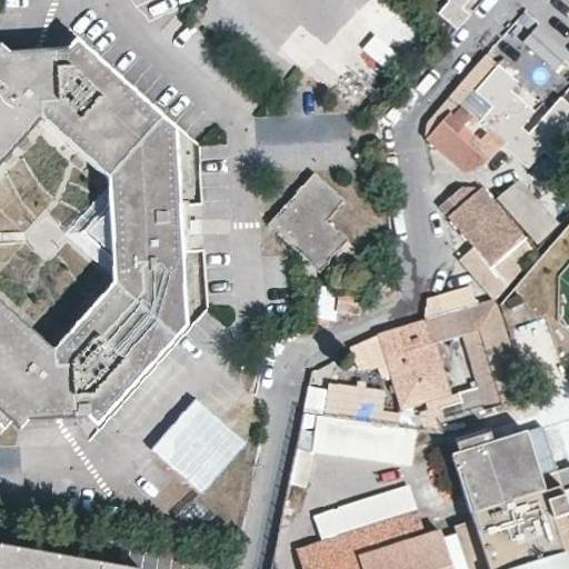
[(448,0),(449,1),(438,12),(457,29),(470,15),(462,7),(468,0),(448,0)]
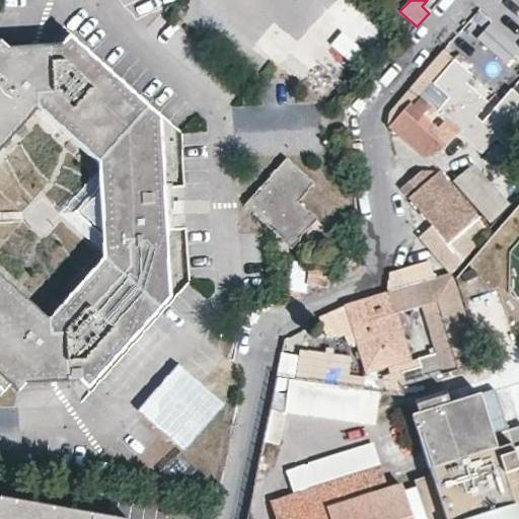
[(0,393),(1,394),(11,385),(19,392),(57,382),(82,395),(163,301),(158,118),(67,38),(54,44),(11,45),(4,40),(0,44),(0,393)]
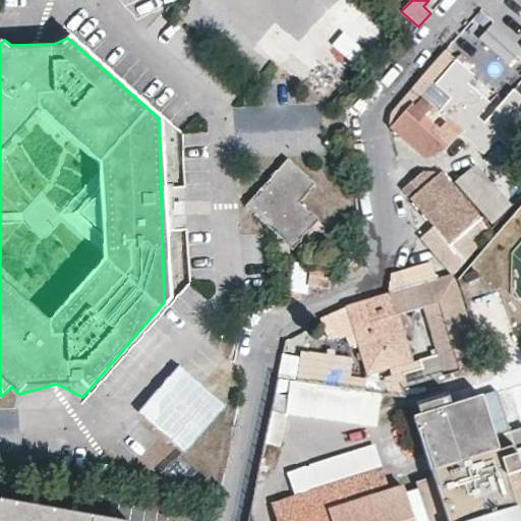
[(437,113),(461,134),(478,115),(490,102),(468,82),(474,74),(457,60),(436,83),(451,98),(437,113)]
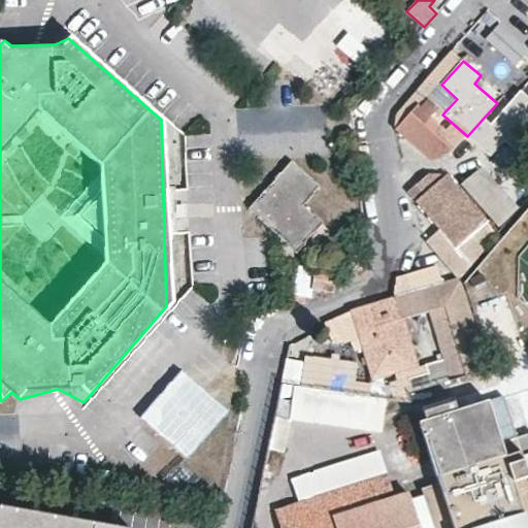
[(527,95),(521,89),(509,100),(527,117),(527,95)]
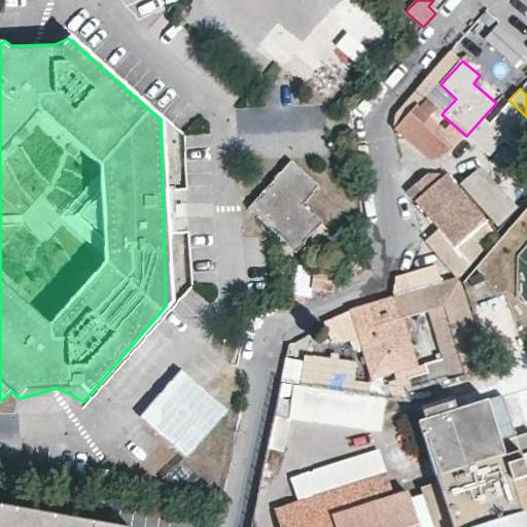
[(526,146),(526,116),(508,100),(490,123),(484,116),(466,136),(489,155),(502,140),(521,154),(526,146)]
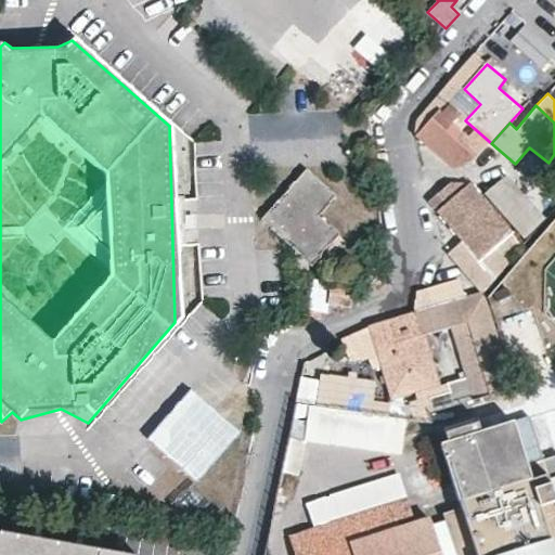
[(309,260),(334,232),(315,216),(334,195),(302,168),(268,207),(279,217),(270,227),(309,260)]
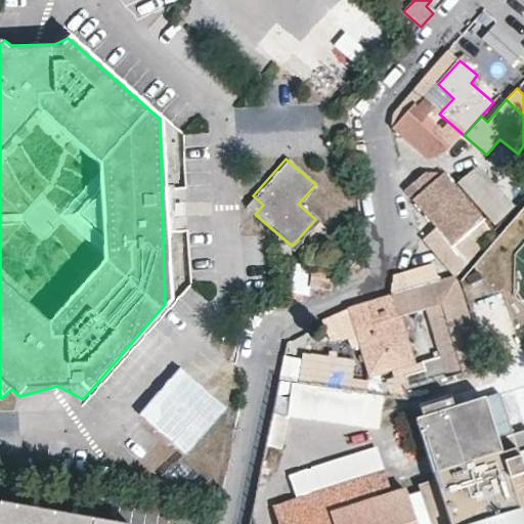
[(412,200),(452,247),(485,219),(445,172),(435,180),(427,171),(415,182),(423,191),(412,200)]
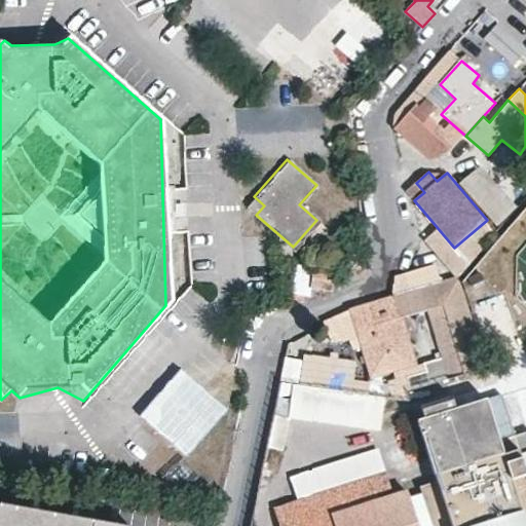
[(246,204),(256,215),(264,205),(254,196),(246,204)]
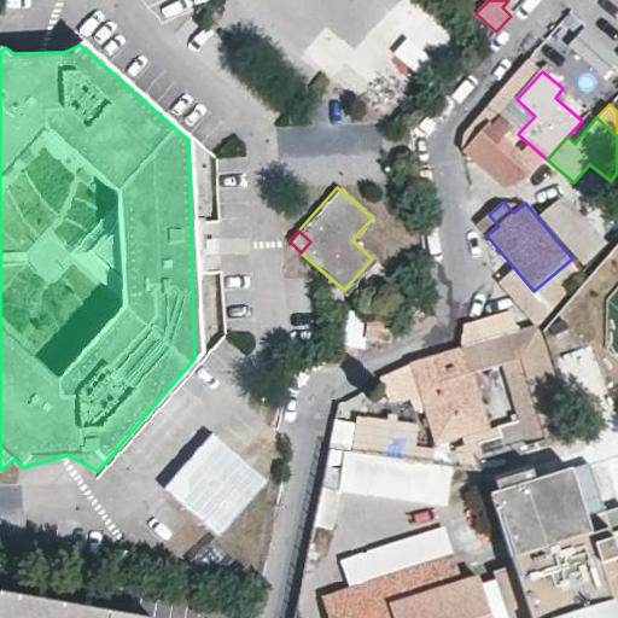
[(389,342),(392,326),(394,321),(367,315),(363,338),(389,342)]
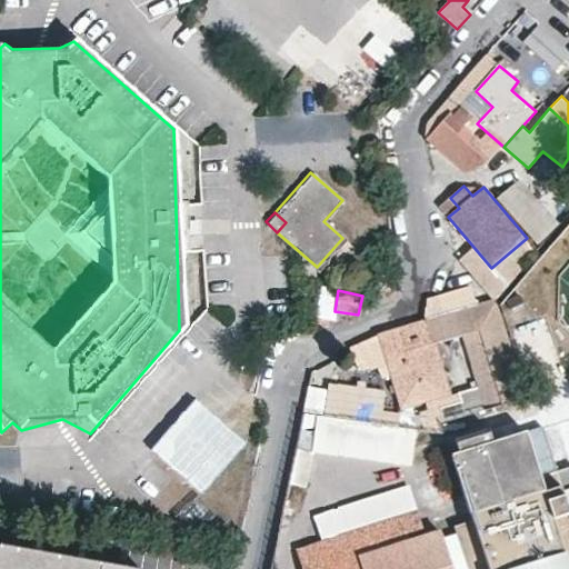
[(457,311),(463,335),(486,407),(528,395),(498,298),(457,311)]
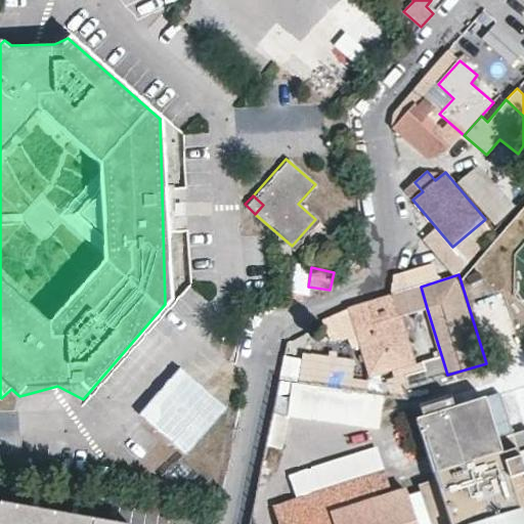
[(400,316),(427,308),(421,287),(393,295),(400,316)]
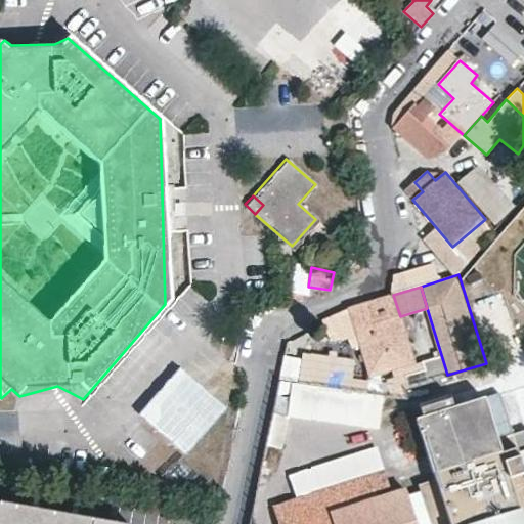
[(400,316),(393,295),(349,308),(372,376),(413,362),(400,316)]
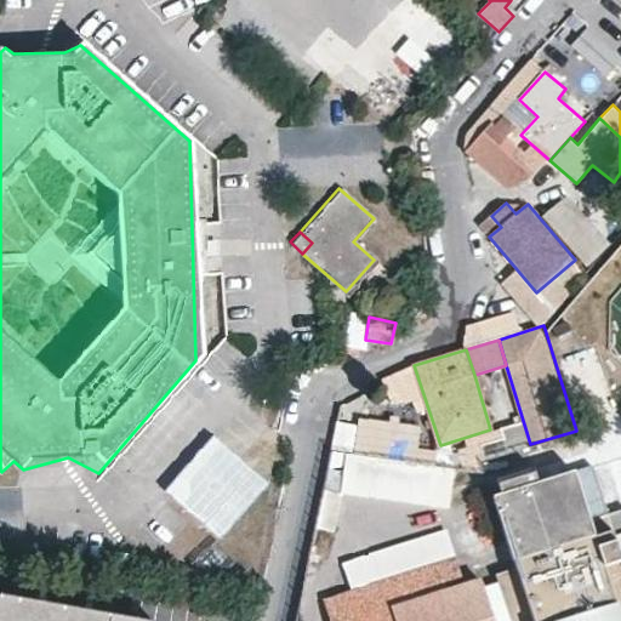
[(332,420),(330,444),(349,445),(352,422),(332,420)]
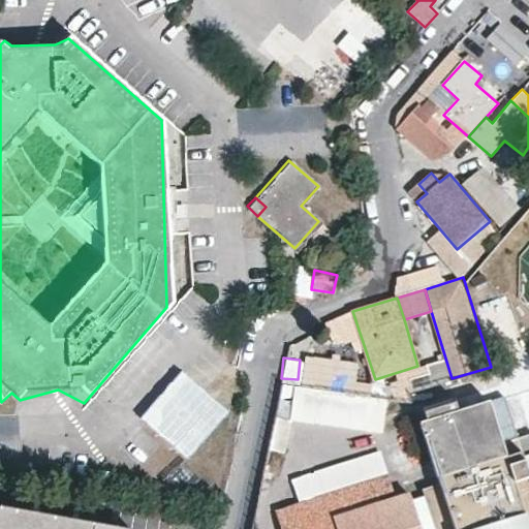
[(188,452),(223,412),(184,378),(158,408),(162,411),(163,417),(163,421),(159,428),(188,452)]
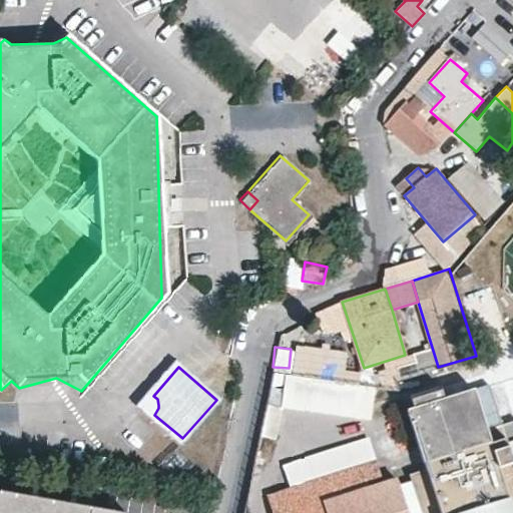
[(512,512),(512,458),(508,443),(512,441),(512,421),(503,425),(502,423),(487,428),(472,388),(446,396),(442,387),(412,395),(416,407),(409,409),(427,467),(412,472),(425,512),(512,512)]
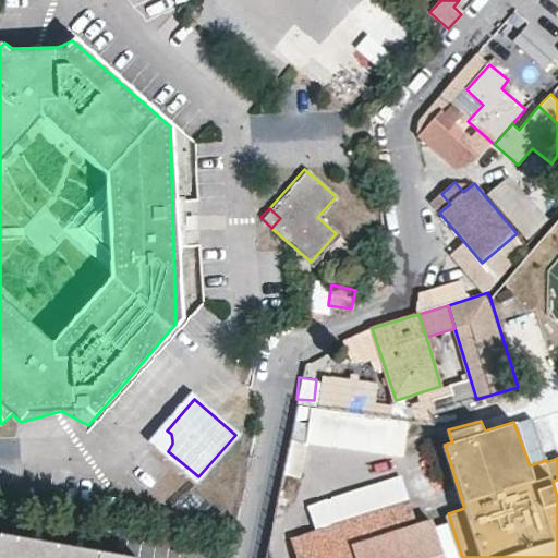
[(448,557),(436,519),(403,528),(401,520),(414,516),(410,501),(291,540),(296,557),(448,557)]
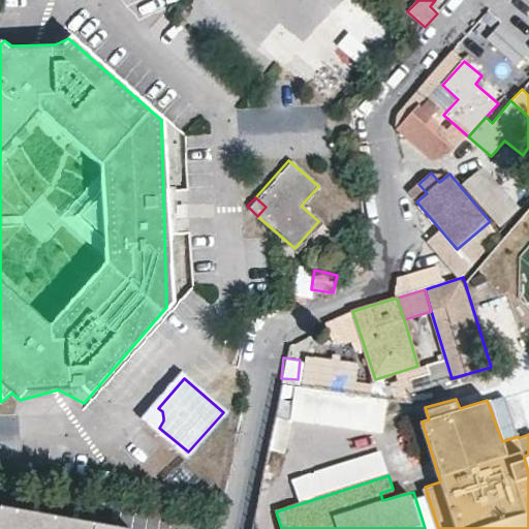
[(0,502),(0,528),(124,528),(125,525),(0,502)]
